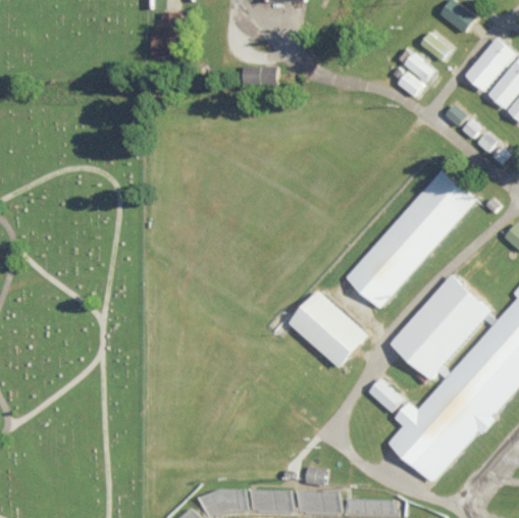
[(476,17),(452,0),(450,0),(439,15),(464,34),(476,17)]
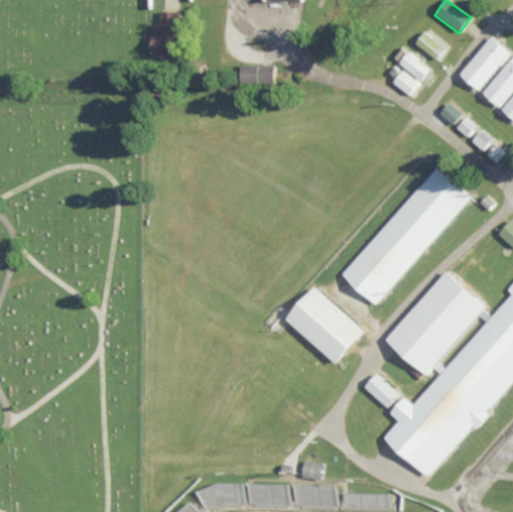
[(151,57),(180,58),(181,12),(159,12),(159,24),(151,24),(151,57)]
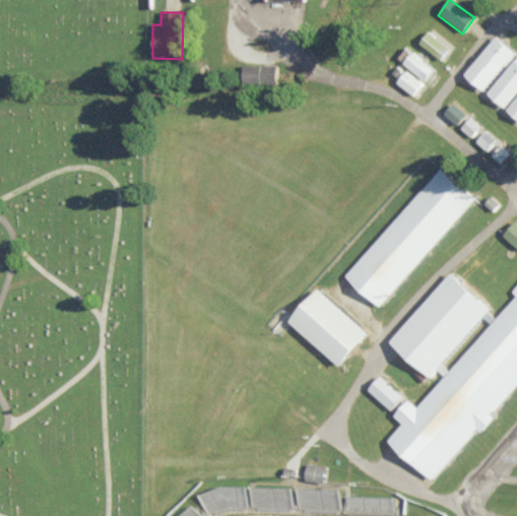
[(417,45),(440,62),(450,50),(428,33),(417,45)]
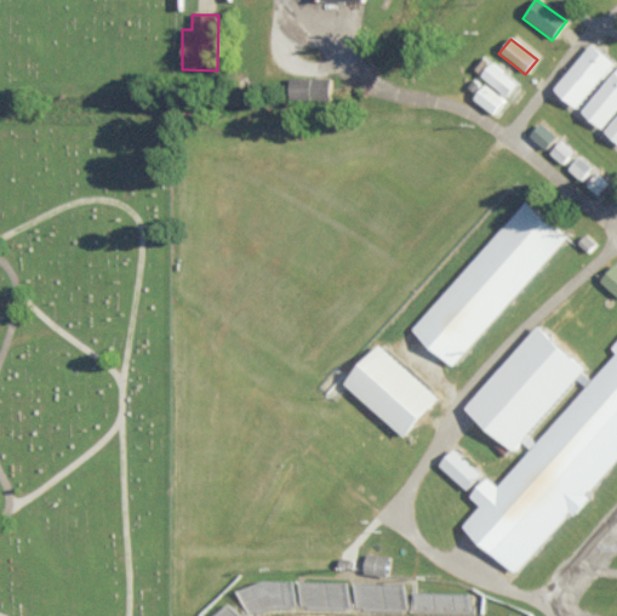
[(578,110),(612,63),(588,45),(553,92),(578,110)]
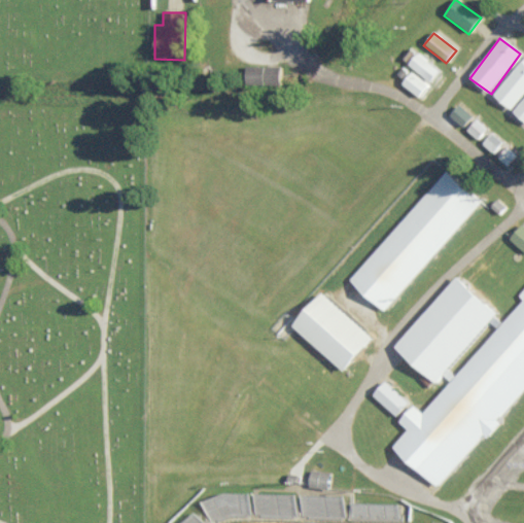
[(428,83),(438,72),(416,54),(407,66),(428,83)]
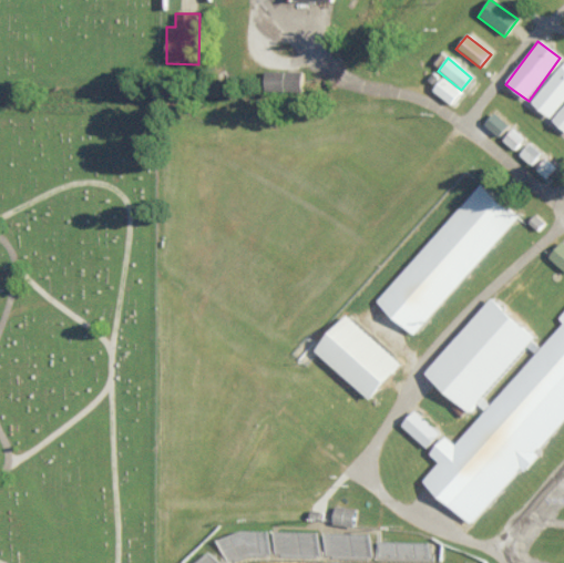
[(563,62),(529,102),(547,119),(563,100),(563,62)]
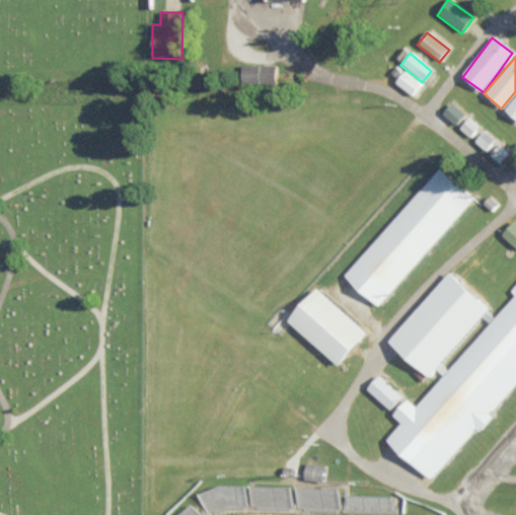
[(240,86),(275,86),(275,67),(241,66),(240,86)]
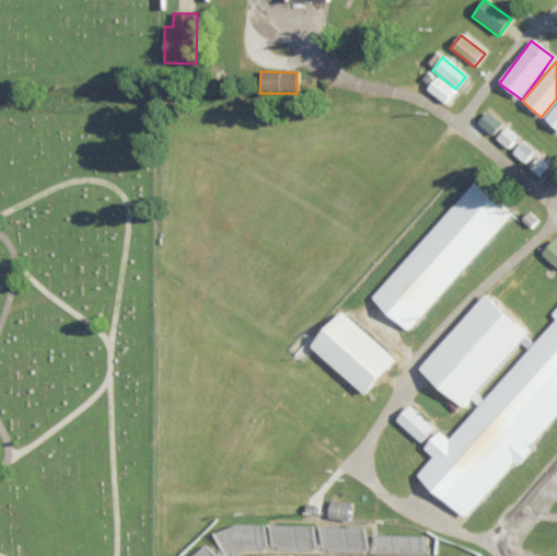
[(426,91),(443,105),(453,93),(436,79),(426,91)]
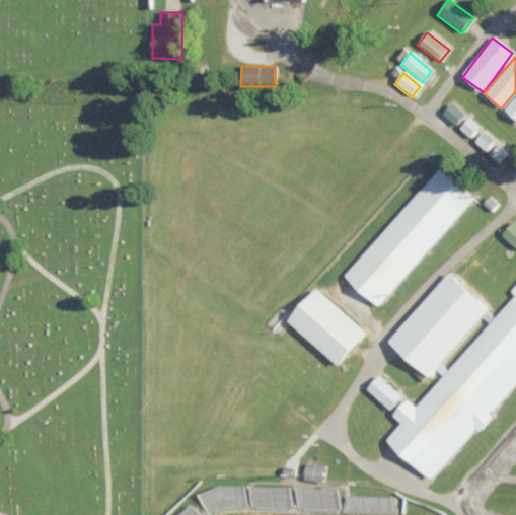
[(515,96),(505,112),(515,120),(515,96)]
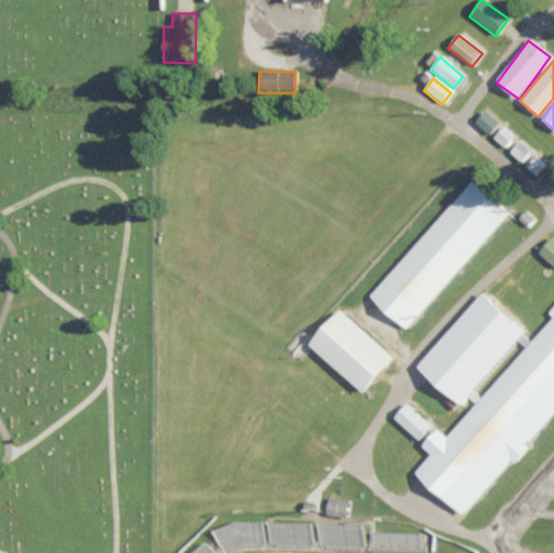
[(497,124),(483,112),(474,124),(489,136),(497,124)]
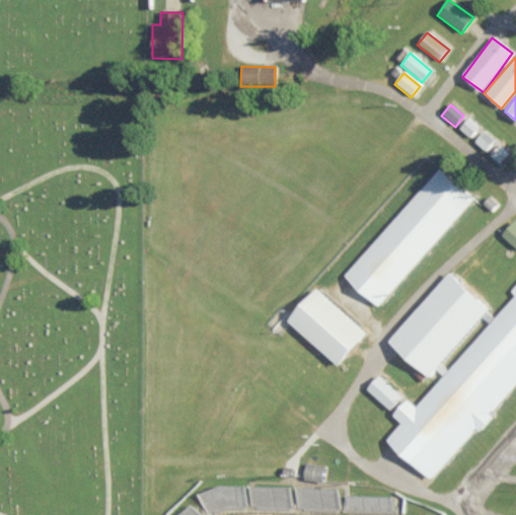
[(220,132),(226,130),(218,106),(211,108),(220,132)]
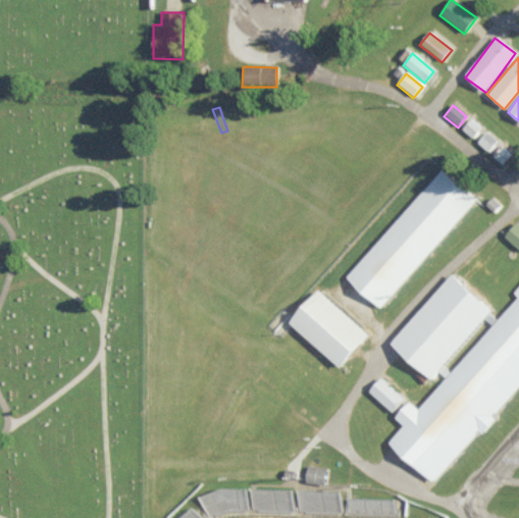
[(487,153),(497,143),(485,134),(476,144),(487,153)]
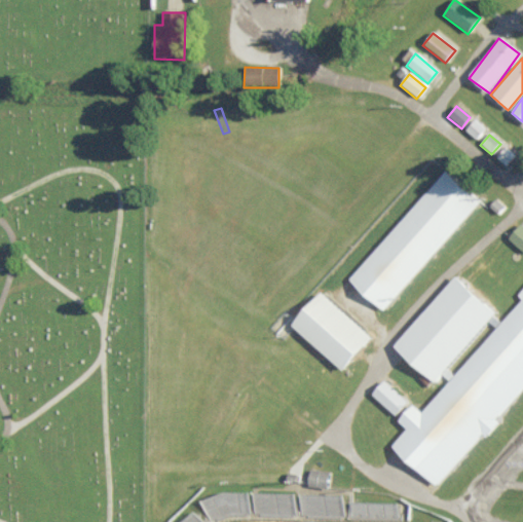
[(509,169),(517,156),(503,148),(495,159),(509,169)]
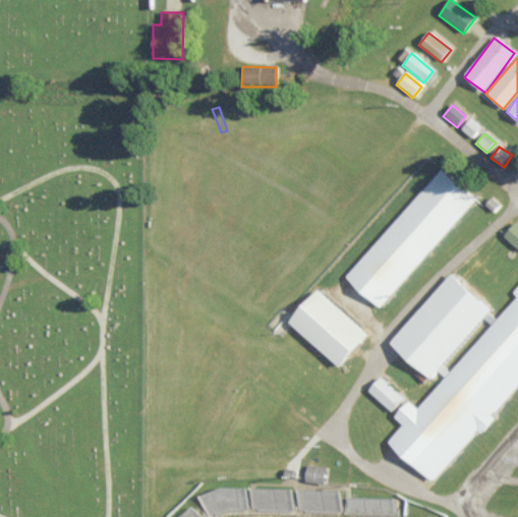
[(344,276),(381,309),(477,200),(441,168),(344,276)]
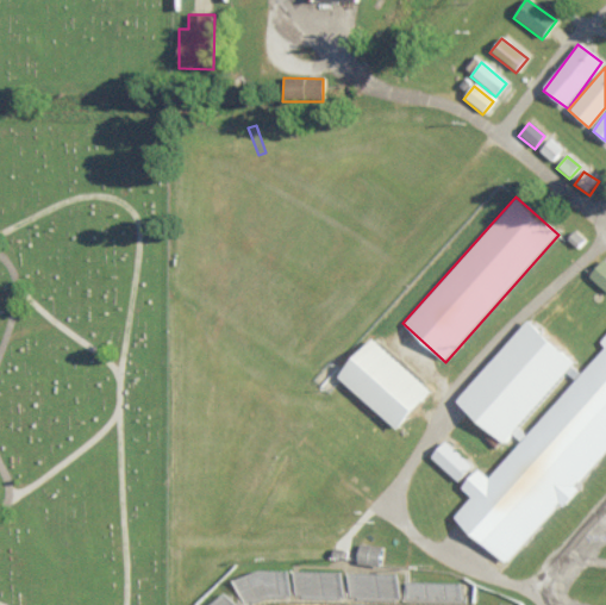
[(442,216),(432,207),(423,218),(432,226),(442,216)]
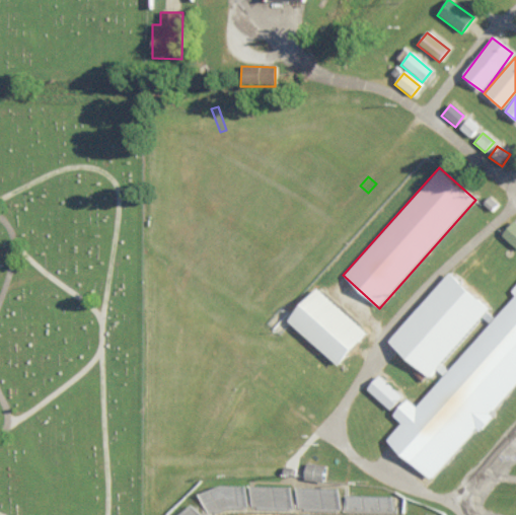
[(390,418),(403,401),(415,407),(440,378),(436,374),(431,381),(388,343),(449,275),(489,310),(486,316),(493,319),(514,296),(511,293),(515,287),(515,380),(486,415),(492,420),(477,436),(472,431),(429,480),(385,441),(401,423),(390,418)]
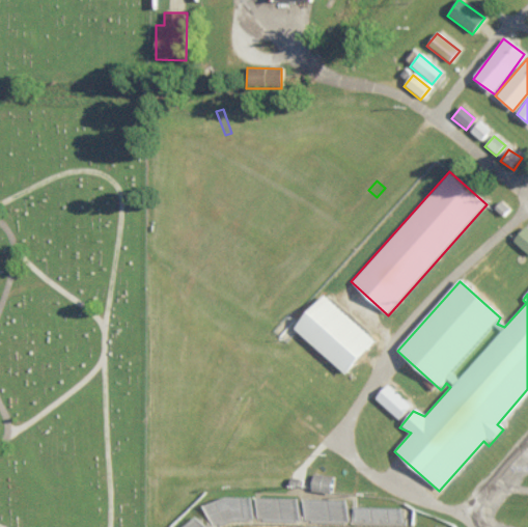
[(290,328),(322,293),(376,340),(344,376),(290,328)]
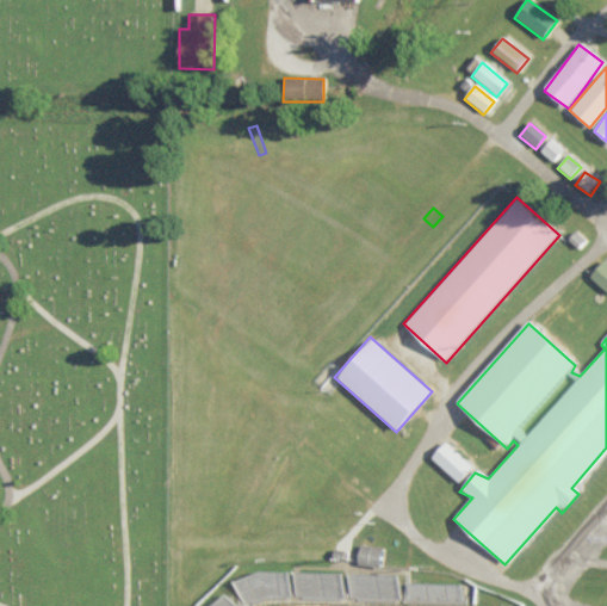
[(431,459),(457,484),(472,469),(445,444),(431,459)]
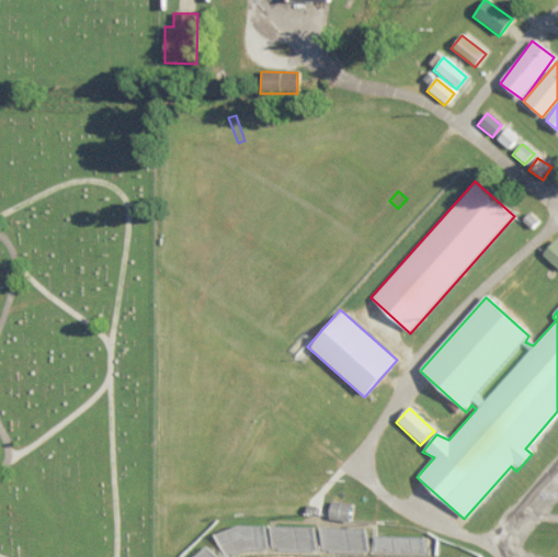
[(327,519),(346,522),(350,506),(330,501),(327,519)]
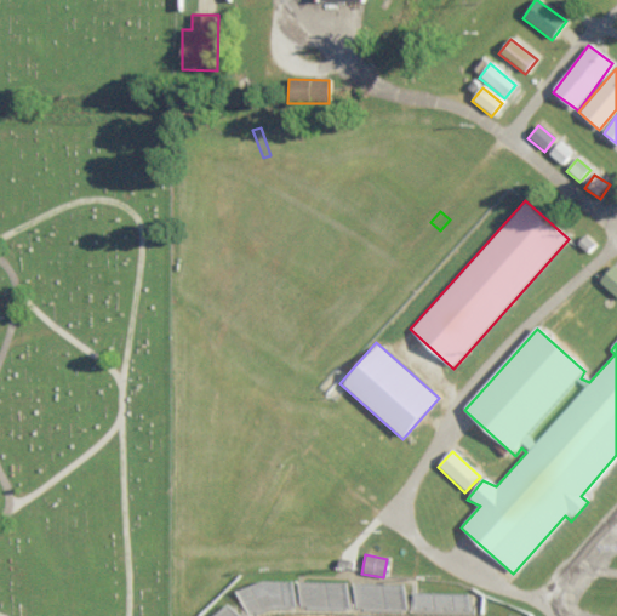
[(346,585),(298,583),(298,611),(346,612),(346,585)]
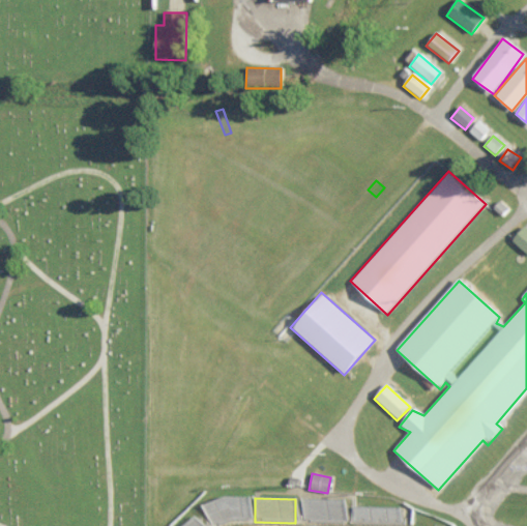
[(207,499),(206,522),(250,522),(250,500),(207,499)]
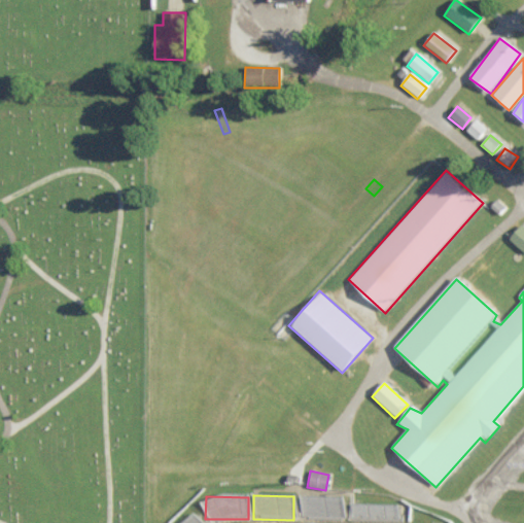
[(300,496),(300,521),(342,522),(342,497),(300,496)]
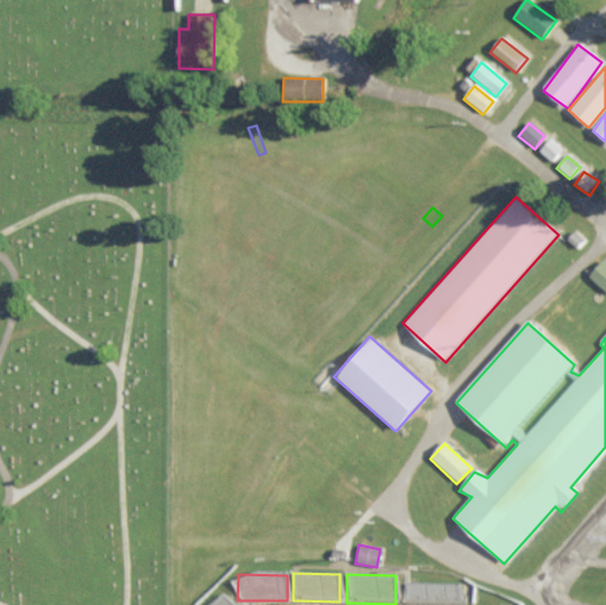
[(457,604),(458,585),(404,584),(404,603),(457,604)]
